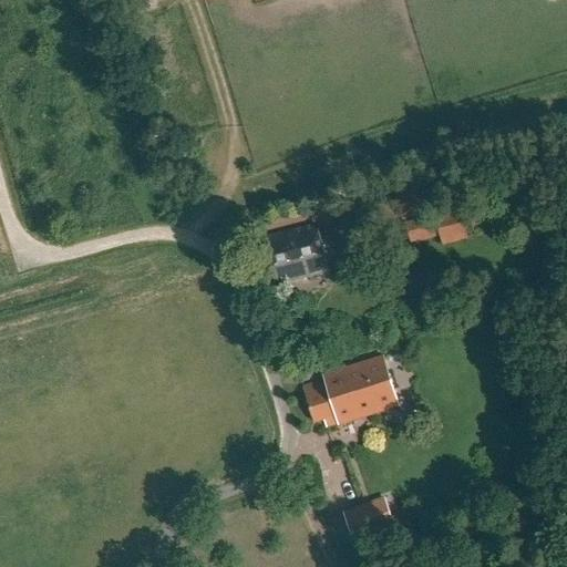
[(440,236),(442,246),(468,239),(461,209),(405,224),(411,244),(440,236)]
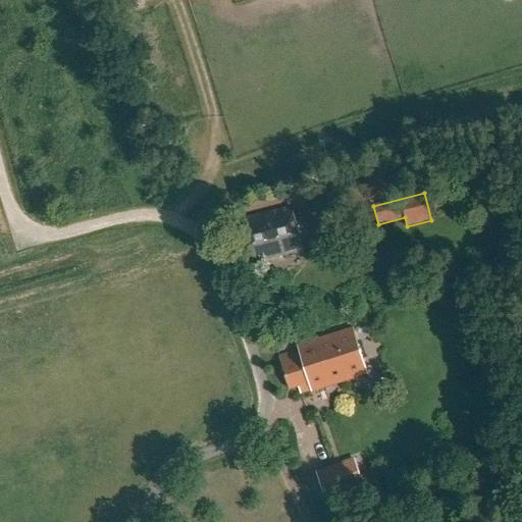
[(246,219),(248,226),(244,227),(254,264),(303,251),(299,238),(329,229),(323,209),(301,215),(302,218),(294,220),(291,208),(246,219)]
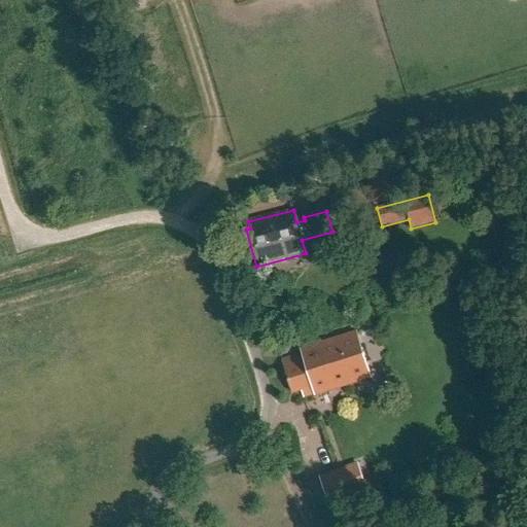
[(357,332),(301,350),(302,355),(282,361),(292,394),(302,391),(304,398),(314,395),(315,396),(372,378),(357,332)]
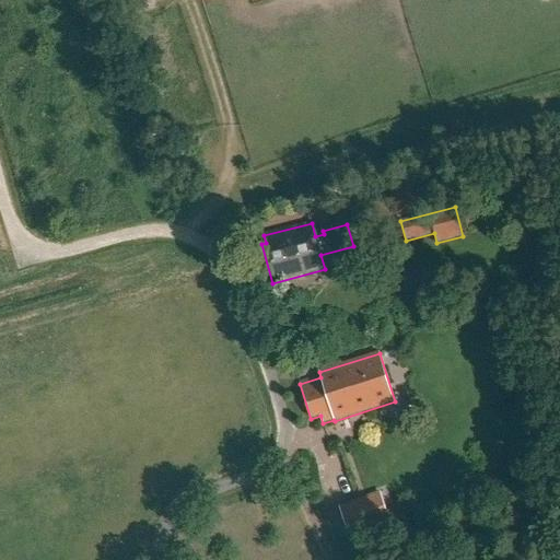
[(366,513),(362,501),(340,509),(349,534),(389,520),(385,506),(366,513)]
